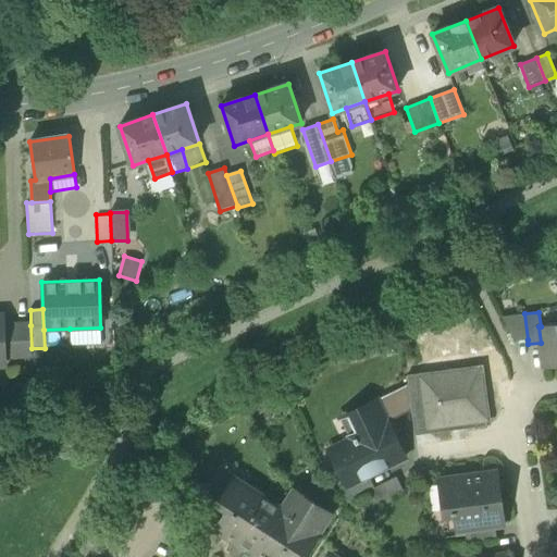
[(515,342),(528,339),(524,313),(502,317),(515,342)]
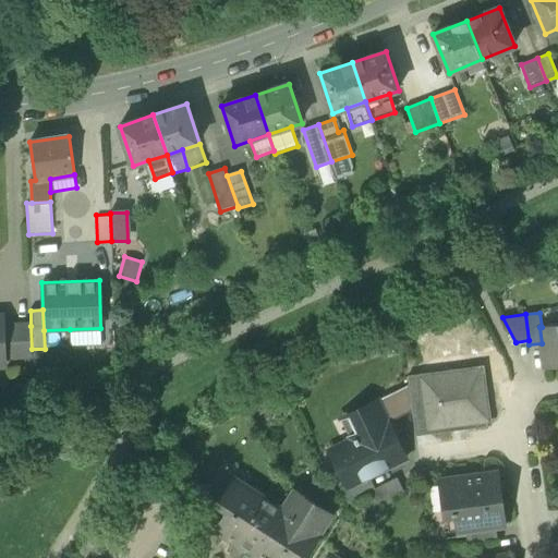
[(545,368),(557,366),(557,325),(542,327),(540,327),(542,343),(545,368)]
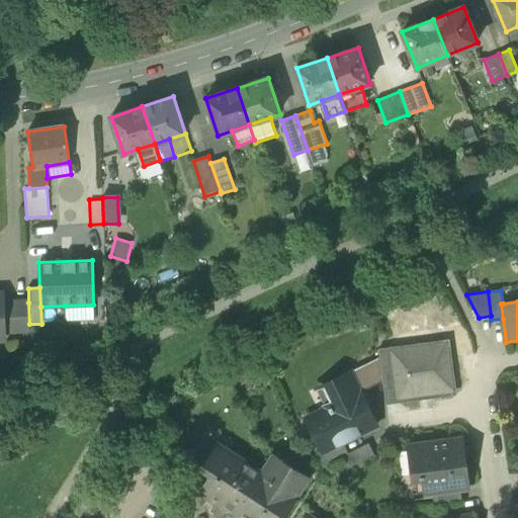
[(3,304),(4,333),(29,332),(29,324),(28,303),(3,304)]
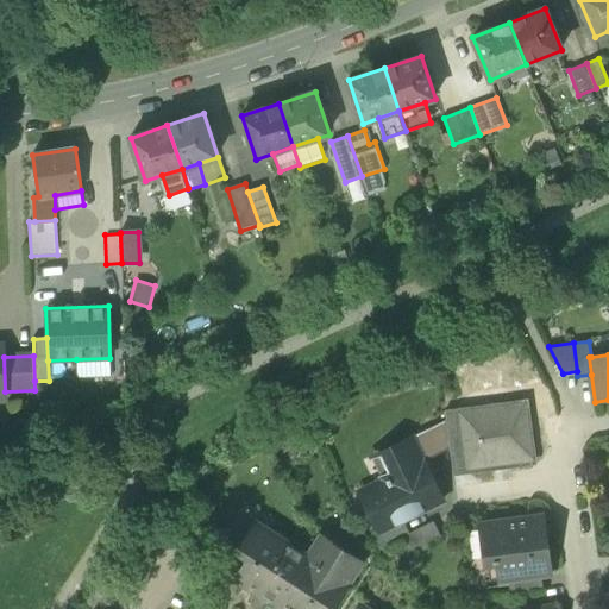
[(111,378),(110,358),(76,359),(77,378),(111,378)]
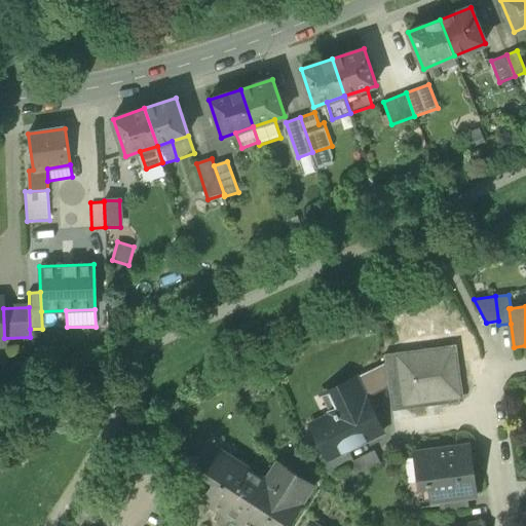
[(403,398),(405,408),(461,400),(454,349),(440,351),(441,361),(427,363),(426,353),(398,358),(403,398)]
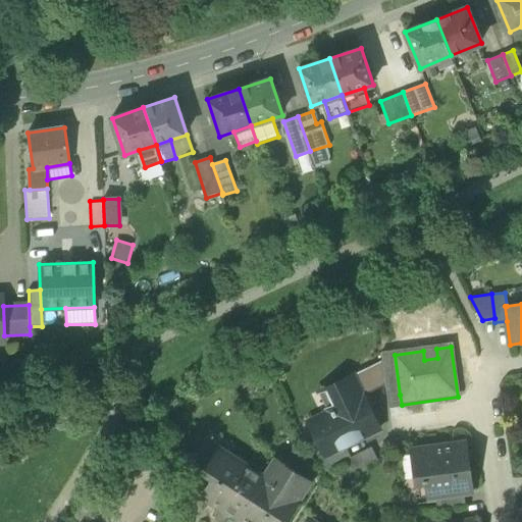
[(436,349),(423,351),(424,360),(437,358),(436,349)]
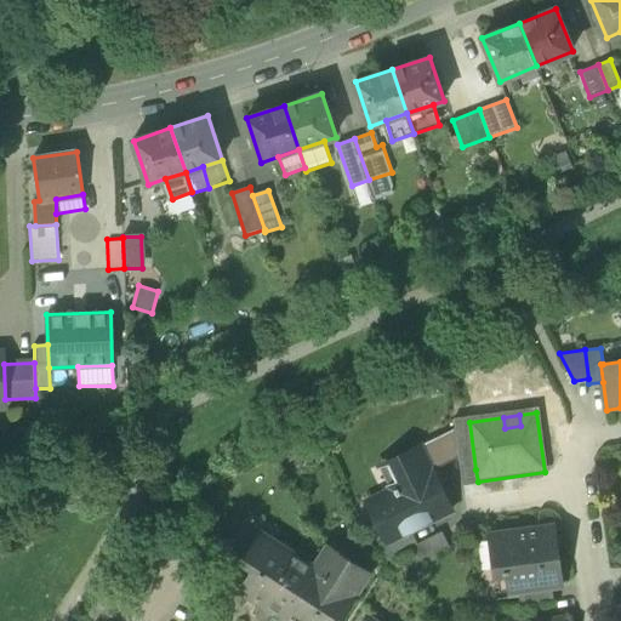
[(459,454),(461,472),(476,469),(469,422),(455,423),(455,428),(459,454)]
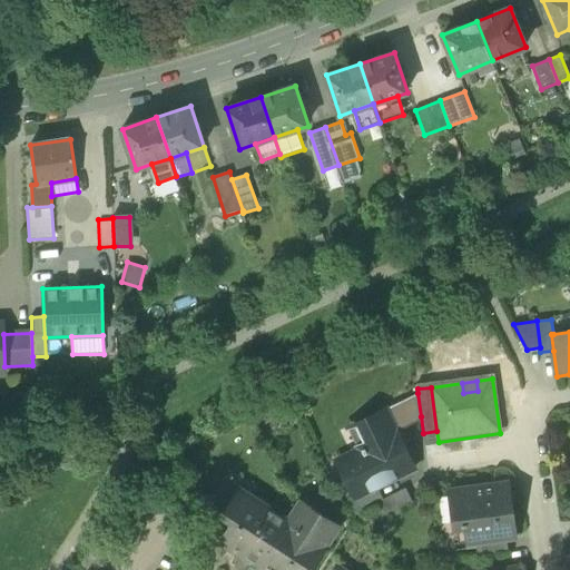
[(418,393),(385,410),(395,430),(421,416),(418,393)]
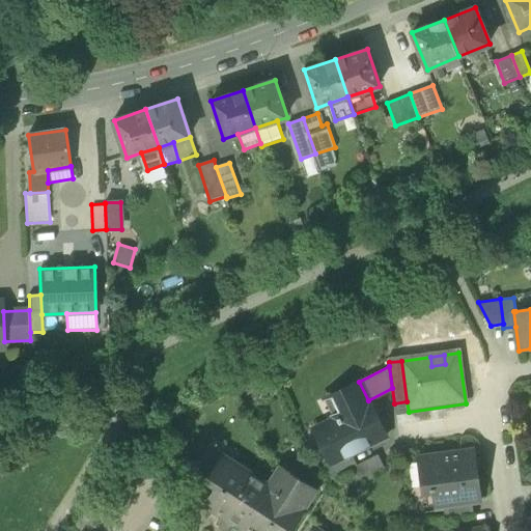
[(329,462),(331,465),(351,454),(386,437),(368,400),(359,382),(335,393),(344,414),(334,419),(313,429),(329,462)]
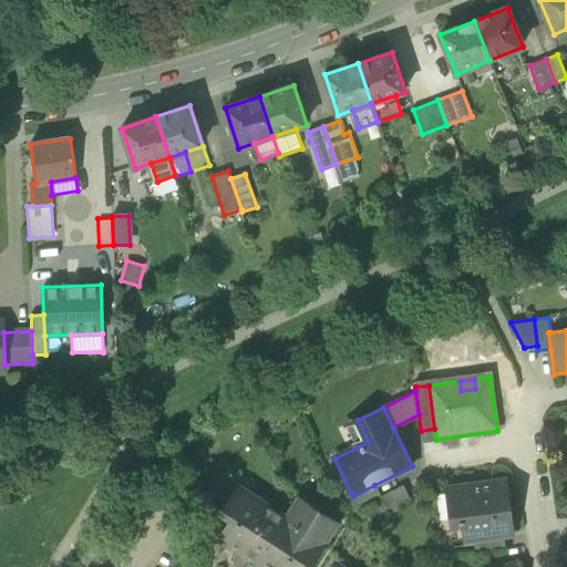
[(346,426),(357,447),(368,442),(358,420),(346,426)]
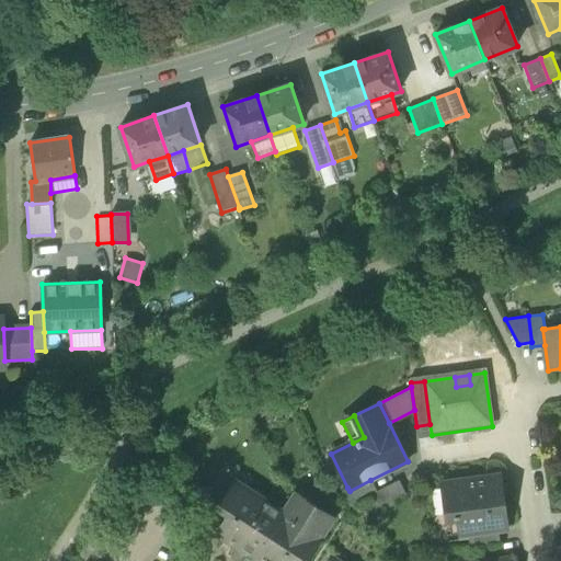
[(459,516),(461,535),(468,534),(499,529),(505,528),(499,477),(444,484),(448,518),(459,516)]
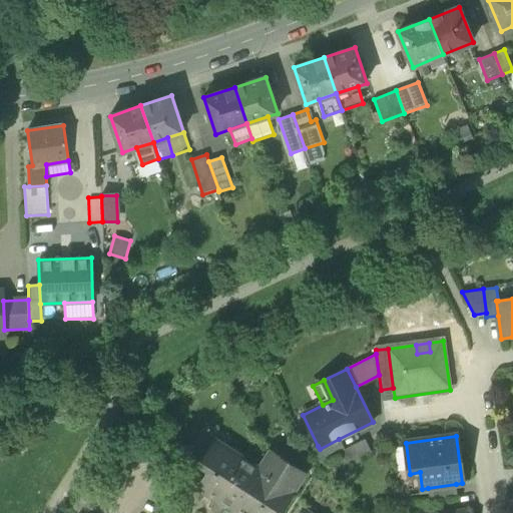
[(319,463),(342,451),(345,450),(339,439),(320,449),(318,446),(312,450),(319,463)]
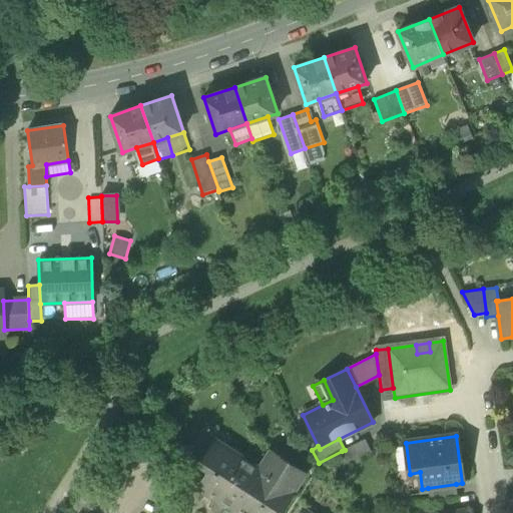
[(365,440),(345,450),(342,451),(347,462),(370,451),(365,440)]
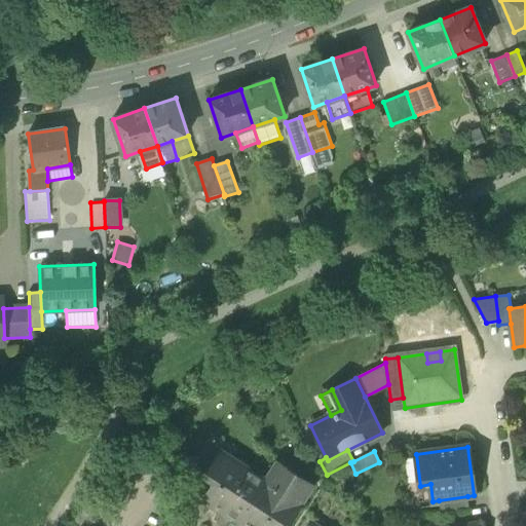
[(225,512),(241,522),(267,482),(223,453),(209,476),(219,483),(208,500),(209,505),(220,514),(224,513),(225,512)]
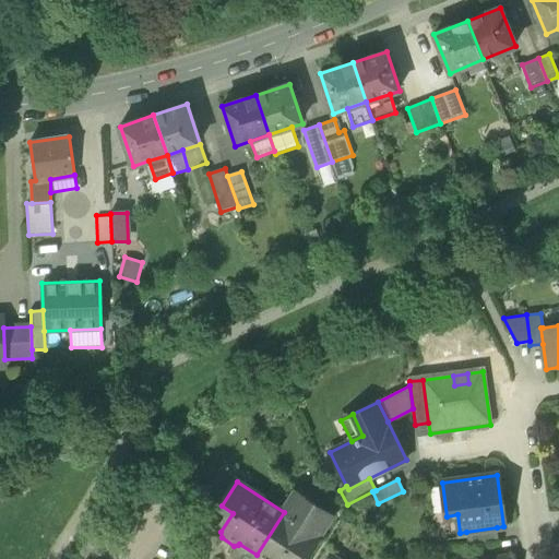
[(296,492),(284,512),(257,555),(263,558),(280,558),(282,556),(287,558),(302,558),(332,514),(296,492)]
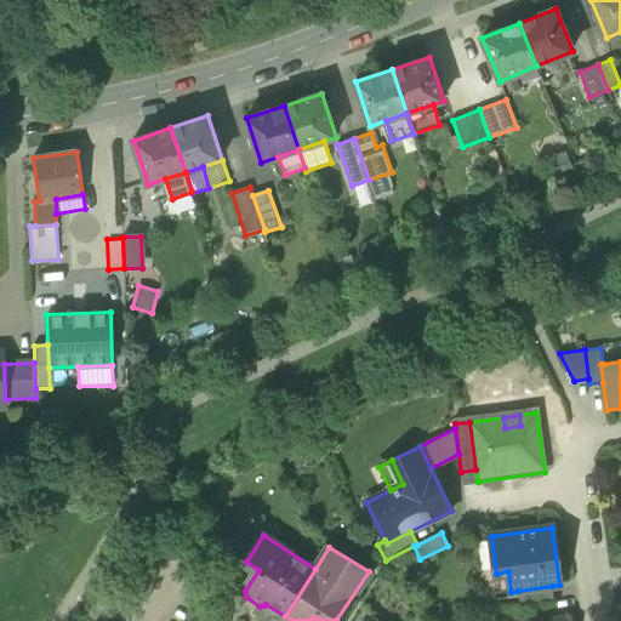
[(518,591),(519,605),(553,600),(552,586),(518,591)]
